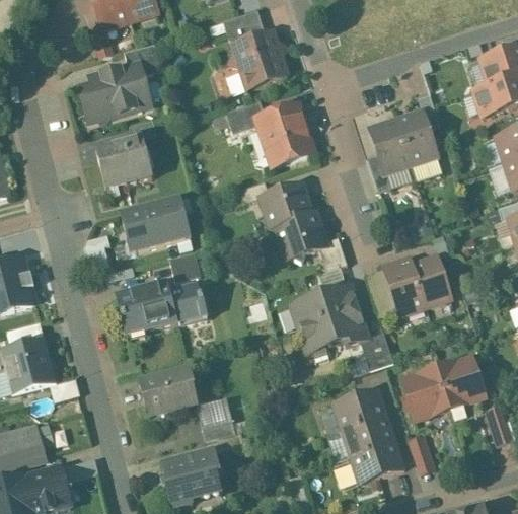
[(94,0),(101,20),(103,28),(104,28),(103,25),(130,17),(124,0),(94,0)]
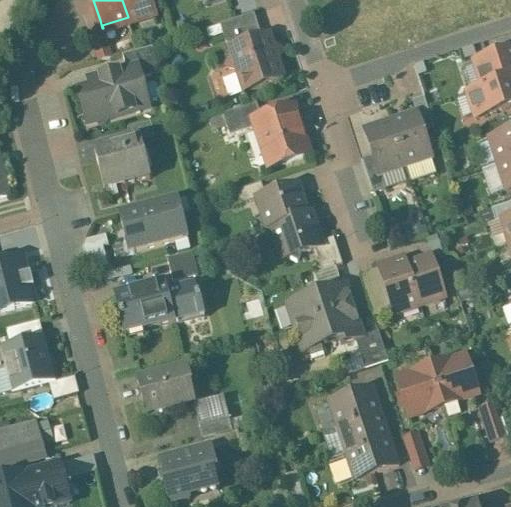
[(122,0),(128,17),(153,8),(151,0),(122,0)]
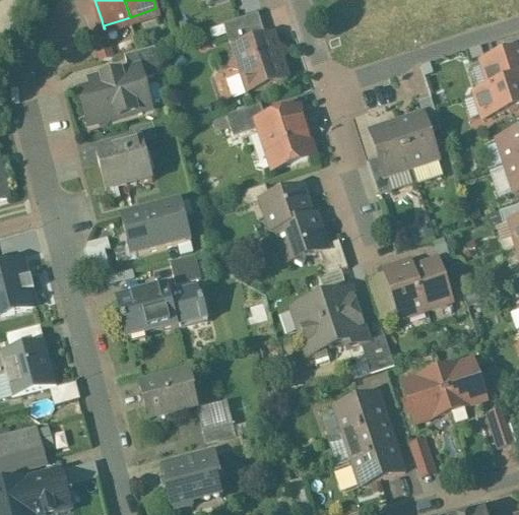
[(258,9),(223,20),(230,39),(240,44),(241,42),(266,34),(258,9)]
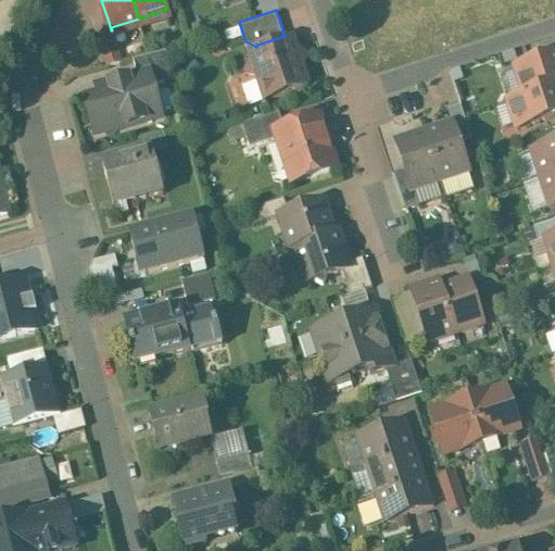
[(111,30),(109,22),(97,25),(109,61),(121,58),(112,30),(111,30)]
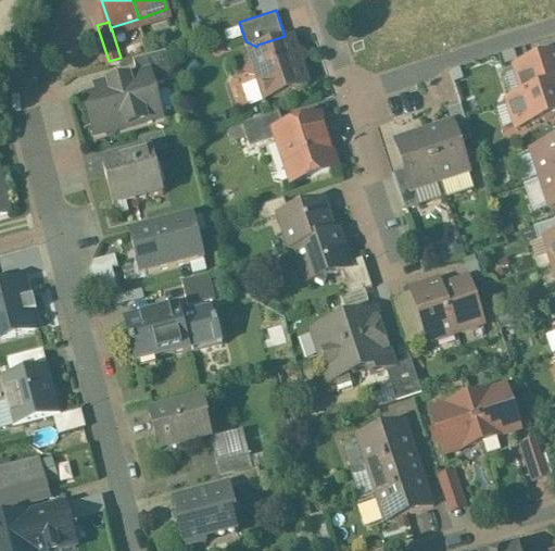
[(285,36),(257,45),(256,47),(247,66),(262,74),(260,78),(265,95),(308,80),(302,61),(307,50),(297,45),(293,33),(285,36)]
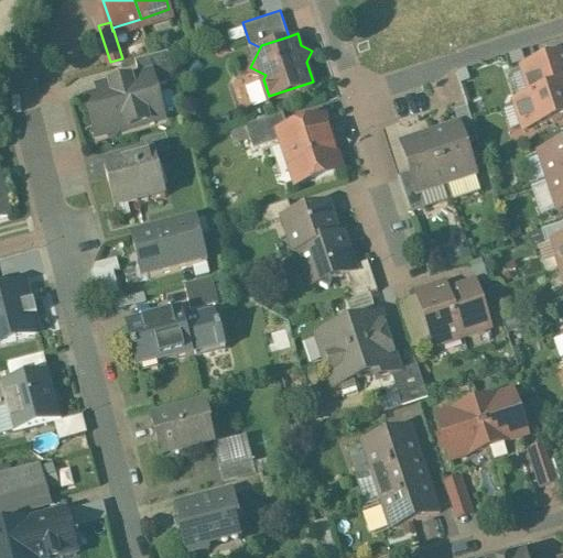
[(168,47),(136,56),(140,73),(152,68),(155,81),(176,76),(168,47)]
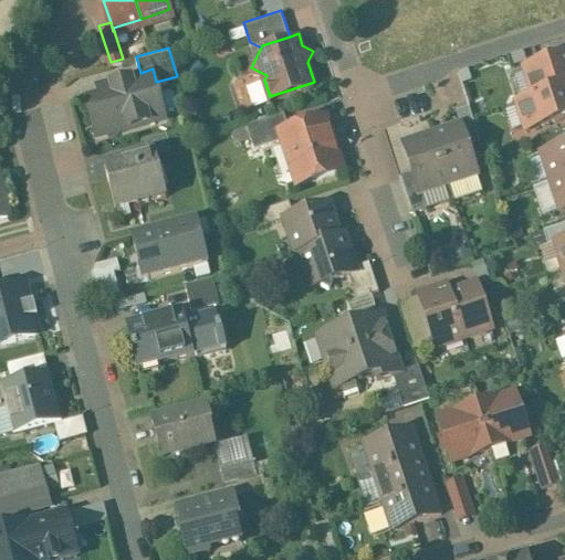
[(564,49),(524,63),(534,91),(564,80),(564,49)]
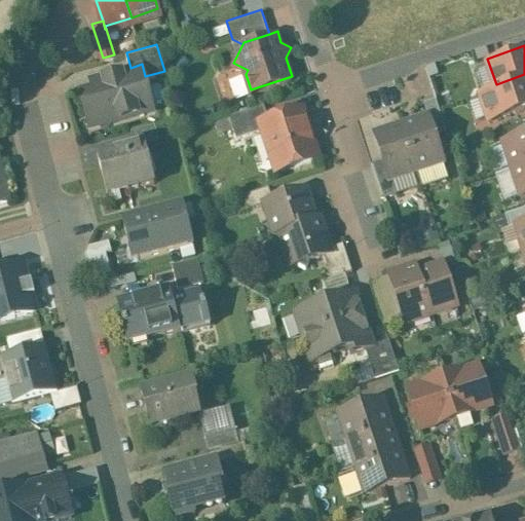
[(130,68),(91,78),(94,86),(85,102),(104,113),(117,109),(119,115),(138,110),(137,104),(151,100),(145,76),(142,64),(130,68)]
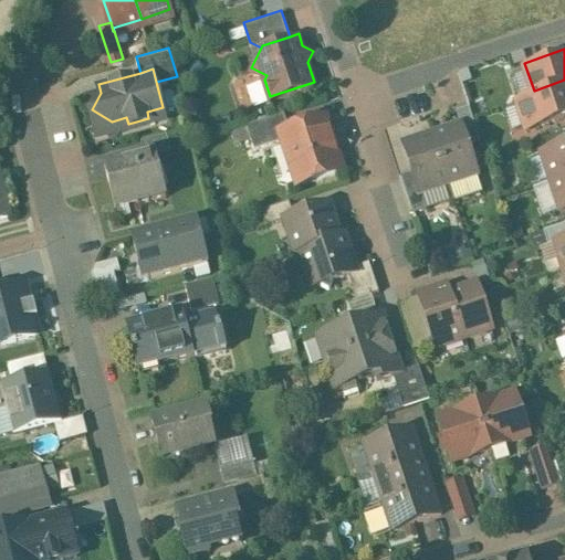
[(564,80),(534,91),(516,97),(526,126),(564,112),(564,80)]
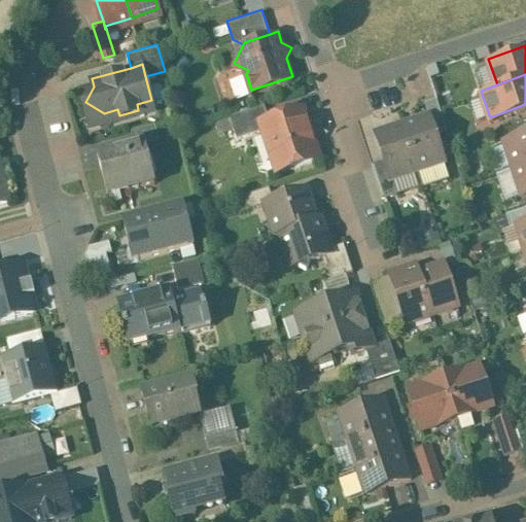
[(265,101),(230,113),(237,135),(264,127),(261,119),(270,116),(265,101)]
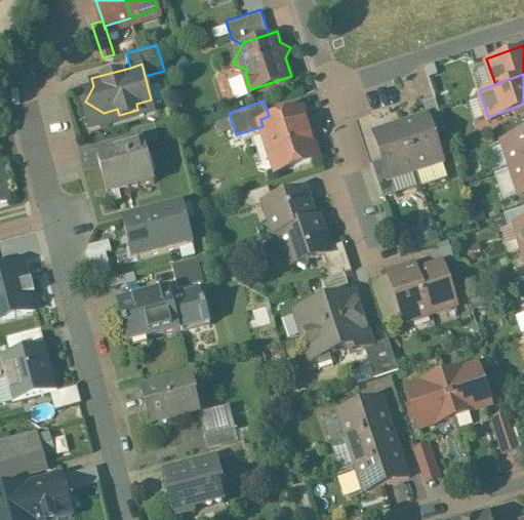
[(269,116),(260,119),(263,126),(277,167),(317,154),(301,106),(269,116)]
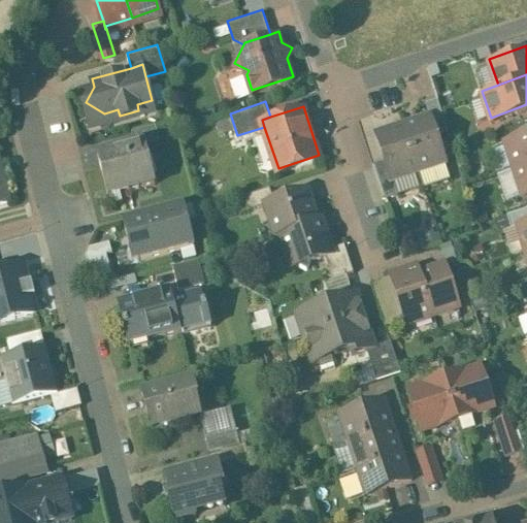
[(430,115),(404,124),(418,165),(443,157),(445,159),(446,159),(430,112),(429,112),(430,115)]
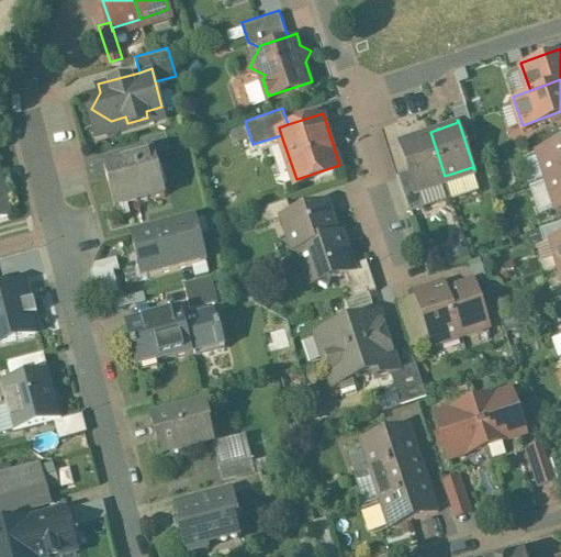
[(166,129),(141,136),(144,149),(154,147),(154,148),(170,144),(166,129)]
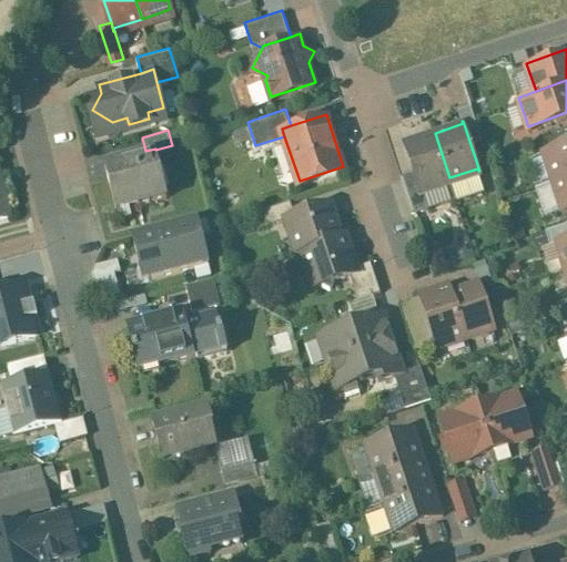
[(435,133),(407,142),(406,140),(405,140),(422,190),(423,190),(422,187),(449,177),(435,133)]
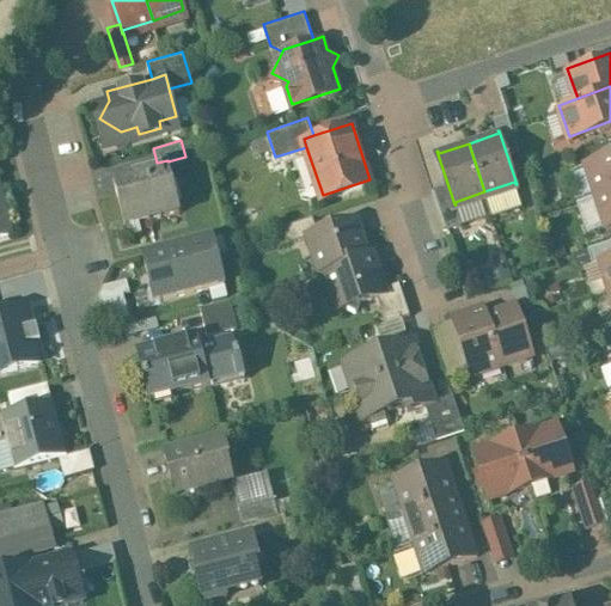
[(610,152),(585,161),(588,161),(598,191),(610,185),(610,152)]
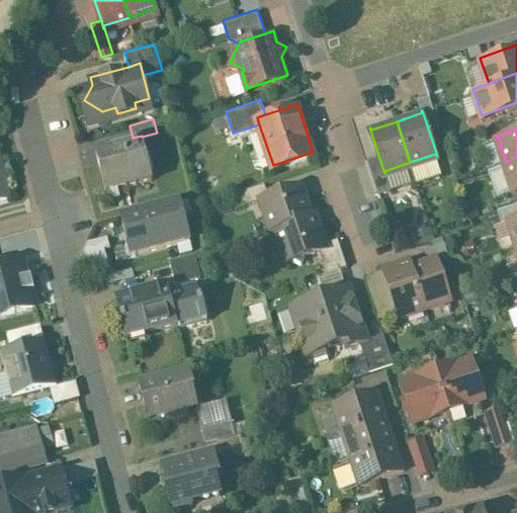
[(133,138),(96,148),(106,189),(138,181),(138,180),(152,176),(142,137),(142,136),(133,138)]
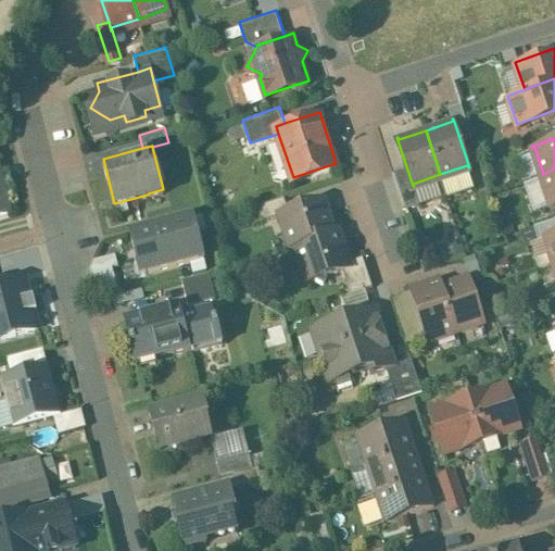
[(554,168),(543,174),(552,201),(550,202),(550,203),(554,201),(554,168)]
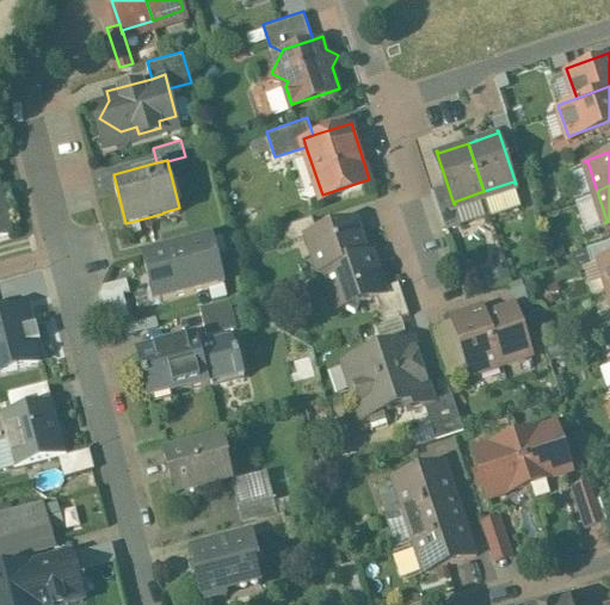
[(312,213),(282,222),(288,239),(310,232),(310,230),(318,228),(312,213)]
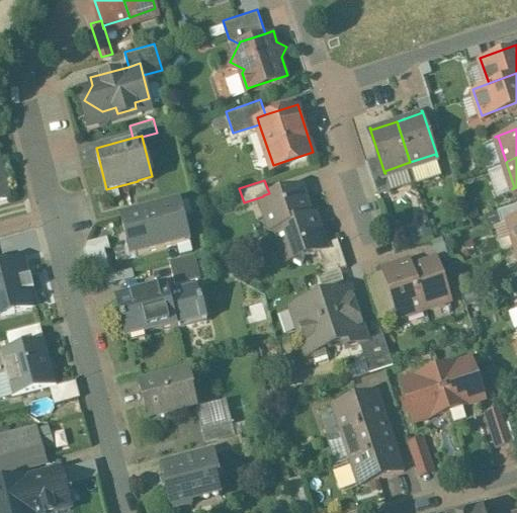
[(269,193),(263,195),(263,196),(267,206),(264,211),(269,227),(312,212),(307,195),(296,198),(292,185),(269,193)]
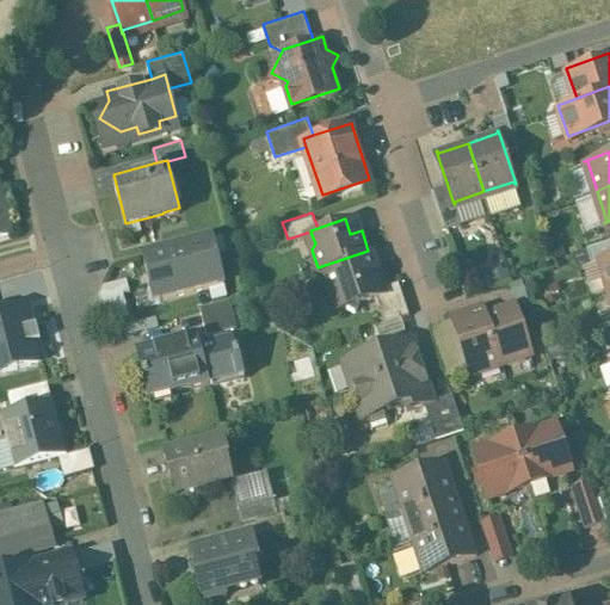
[(609,235),(586,244),(592,259),(598,257),(597,255),(609,251),(609,235)]
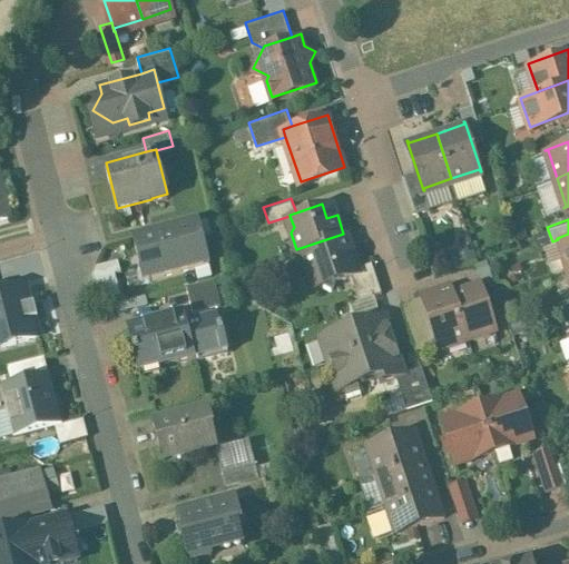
[(202,220),(133,237),(144,287),(213,269),(202,220)]
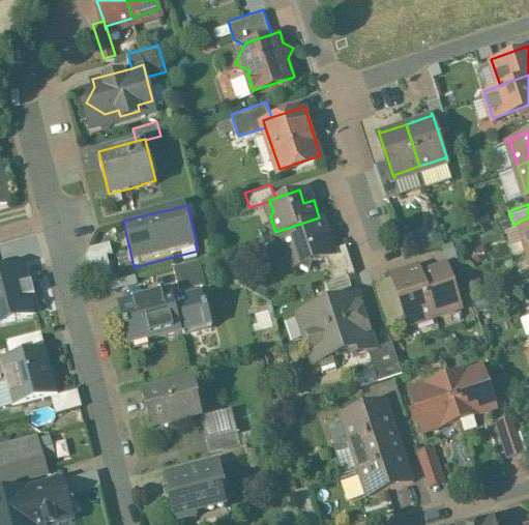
[(319,217),(275,232),(280,231),(286,250),(291,248),(296,264),(301,263),(307,266),(312,259),(327,254),(334,252),(332,245),(328,231),(324,229),(323,229),(319,217)]
